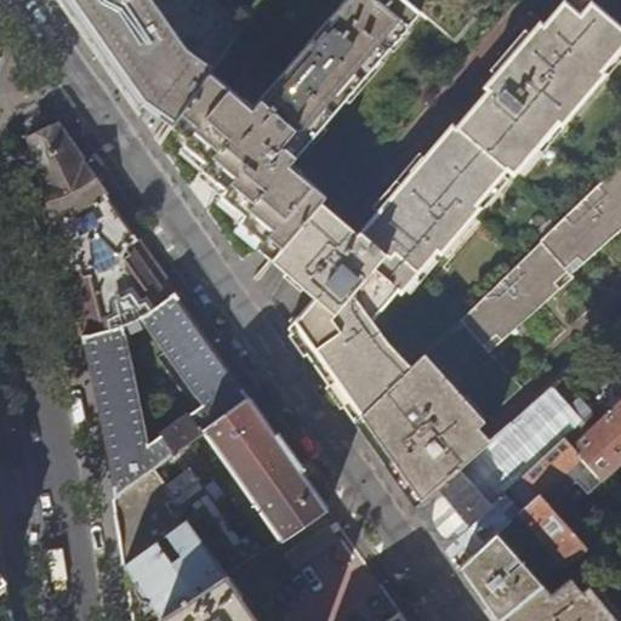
[(66,0),(66,3),(66,6),(67,7),(72,7),(77,12),(72,17),(96,52),(131,102),(136,108),(143,100),(172,125),(210,73),(215,66),(198,52),(170,5),(178,0),(66,0)]
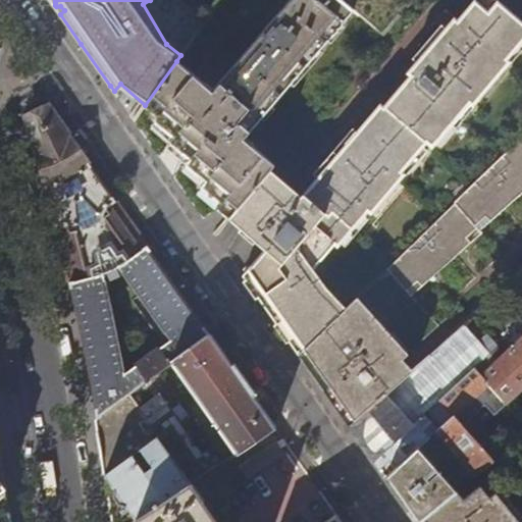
[(293,0),(212,94),(176,61),(145,105),(158,117),(156,120),(175,137),(171,143),(191,160),(188,165),(207,181),(203,188),(221,204),(217,209),(228,218),(269,170),(275,163),(246,138),(355,11),(385,35),(415,0),(293,0)]
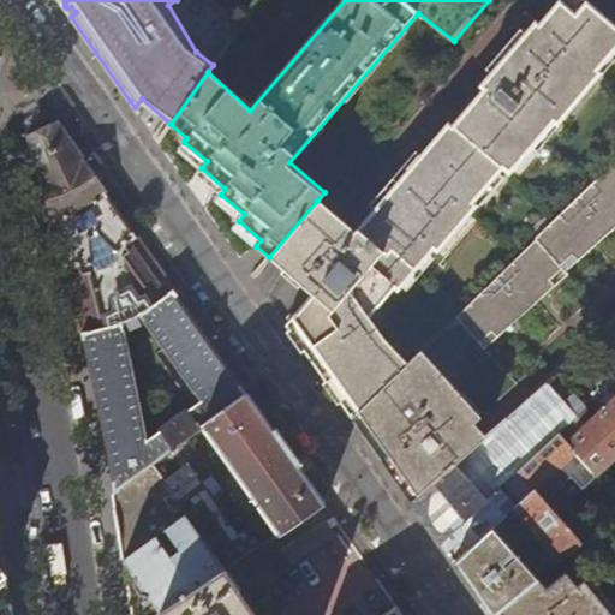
[(512,99),(595,9),(584,0),(559,0),(539,23),(533,21),(487,78),(511,100),(512,99)]
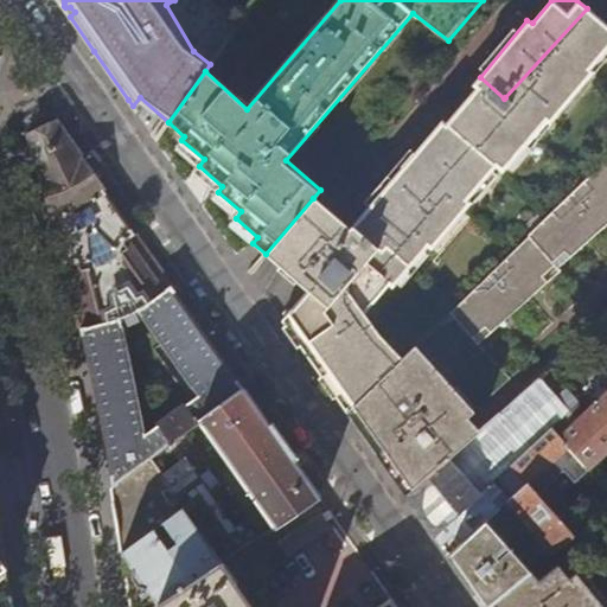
[(549,127),(595,74),(590,70),(606,50),(606,25),(587,8),(505,97),(541,132),(547,125),(549,127)]
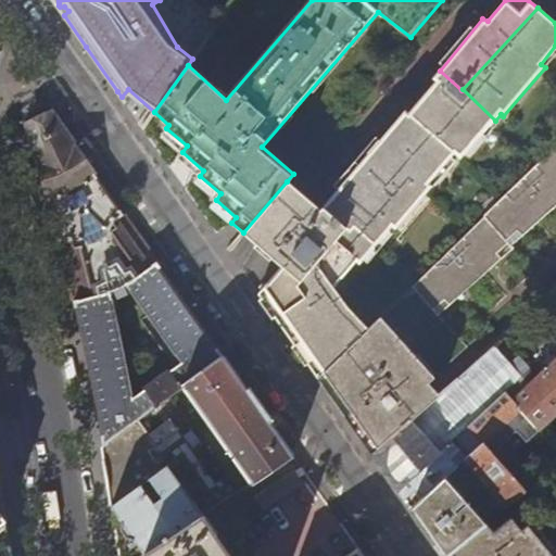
[(269,307),(462,90),(440,71),(432,78),(437,81),(409,113),(405,111),(320,211),(287,181),(243,232),(283,267),(260,293),(263,298),(269,307)]
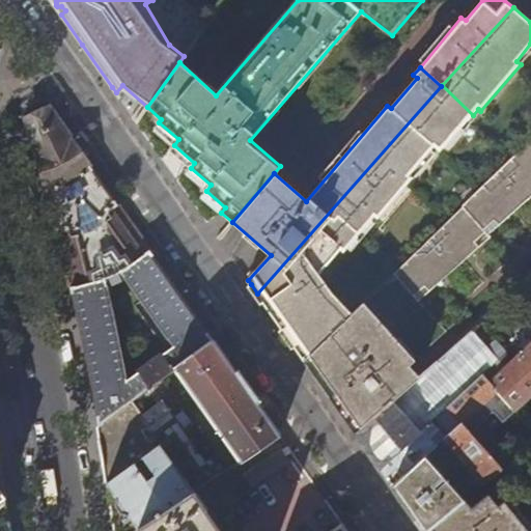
[(409,175),(432,147),(439,152),(473,115),(442,85),(441,86),(257,294),(282,329),(304,360),(351,315),(333,296),(319,275),(339,251),(343,253),(374,217),(378,219),(413,178),(409,175)]
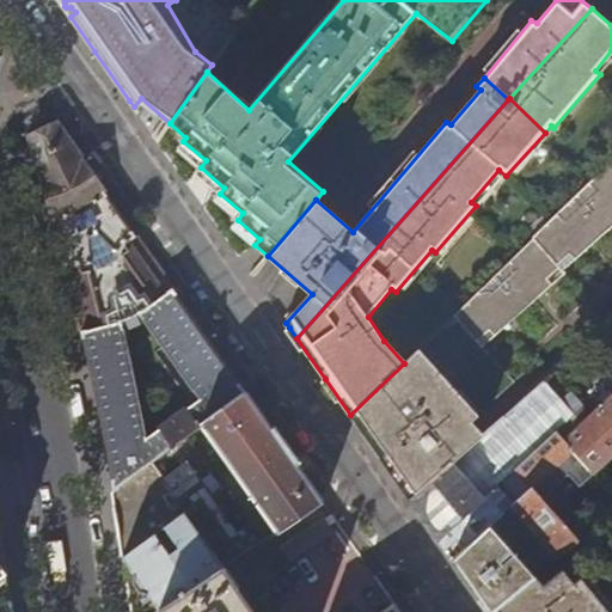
[(248,392),(166,277),(57,123),(31,136),(42,175),(51,210),(75,307),(102,428),(114,489),(187,435),(201,424),(248,392)]
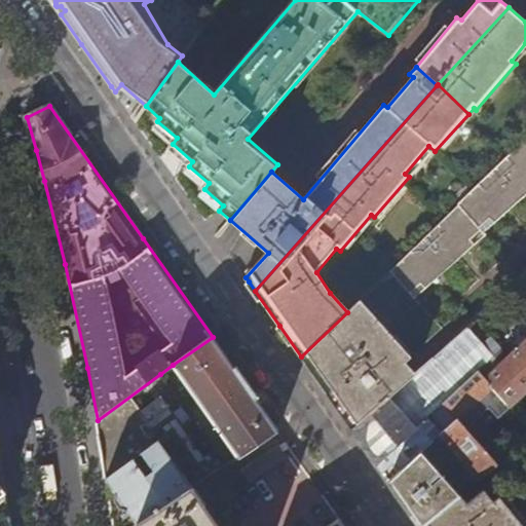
[(484,234),(525,196),(525,137),(389,270),(414,299),(487,236),(484,234)]
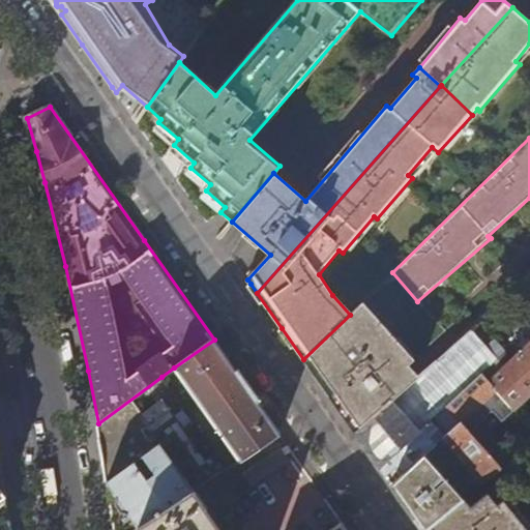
[(414,361),(362,302),(350,315),(303,359),(329,396),(350,425),(355,433),(418,377),(413,371),(409,366),(414,361)]
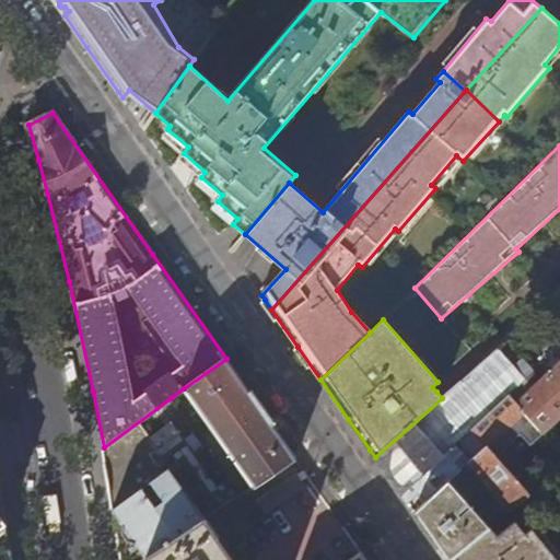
[(401,496),(473,430),(510,396),(526,381),(515,368),(527,359),(509,339),(442,398),(375,457),(388,477),(401,496)]
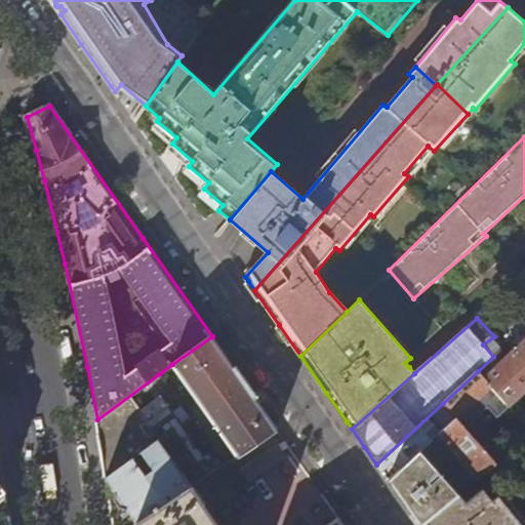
[(247,386),(212,336),(172,364),(237,454),(277,429),(247,386)]
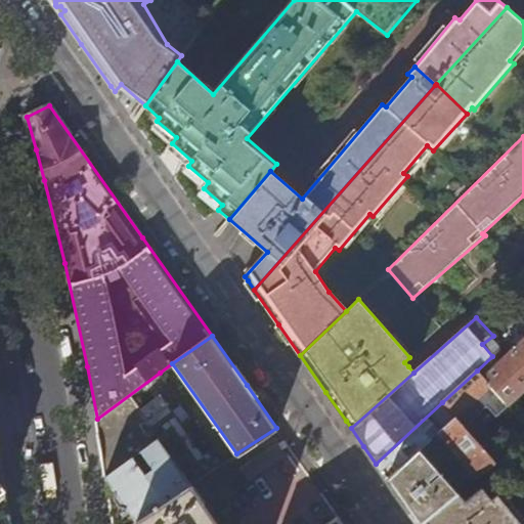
[(523,394),(523,341),(484,378),(511,406),(523,394)]
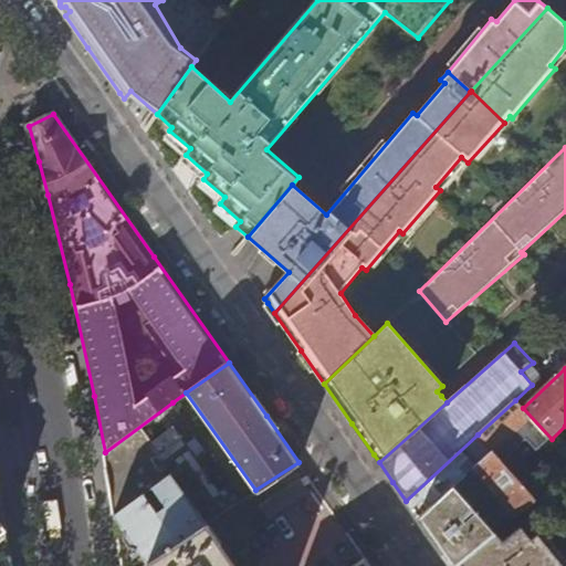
[(523,408),(515,400),(478,435),(492,452),(502,462),(531,437),(522,428),(526,423),(551,450),(556,446),(552,439),(523,408)]
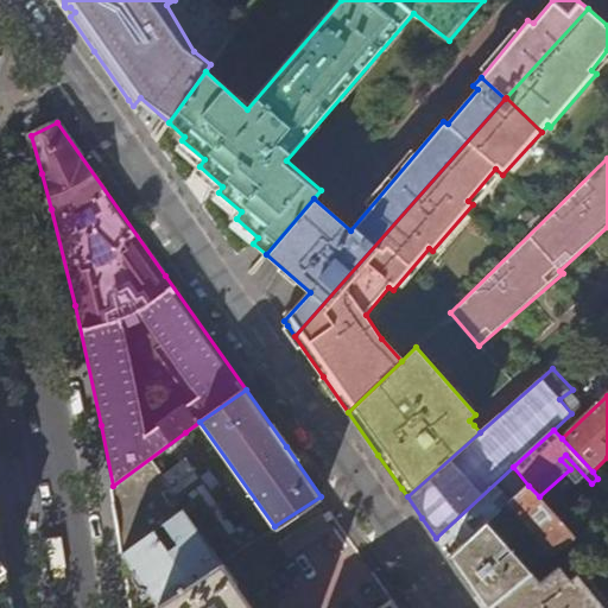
[(185,432),(113,486),(116,511),(122,551),(185,505),(201,493),(239,549),(259,536),(185,432)]
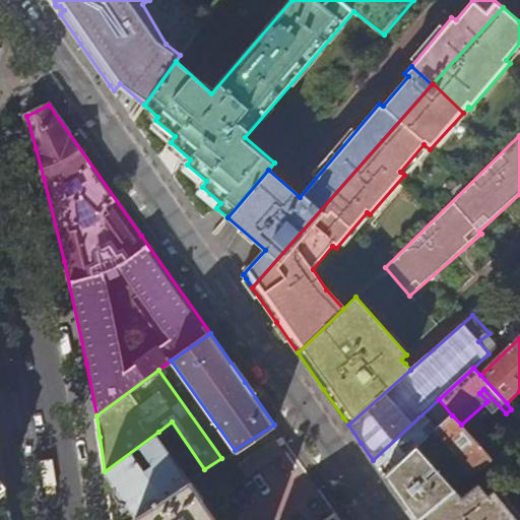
[(396,464),(452,415),(439,399),(373,460),(378,466),(390,458),(396,464)]
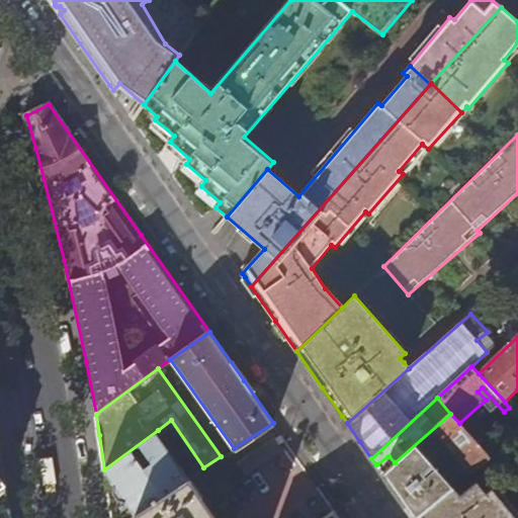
[(483,450),(459,423),(450,414),(395,462),(382,473),(393,489),(404,505),(408,510),(413,517),(414,517),(452,487),(448,483),(466,467),(470,472),(489,457),(483,450)]
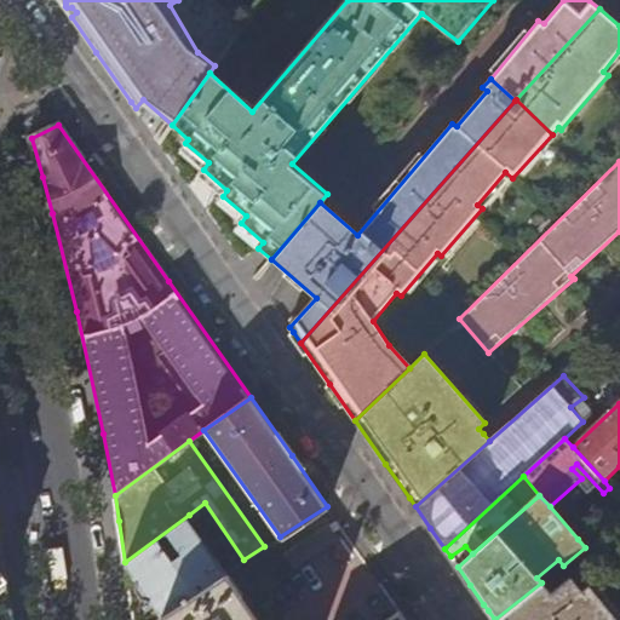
[(228,570),(189,515),(125,562),(128,585),(133,619),(151,619),(227,572),(228,570)]
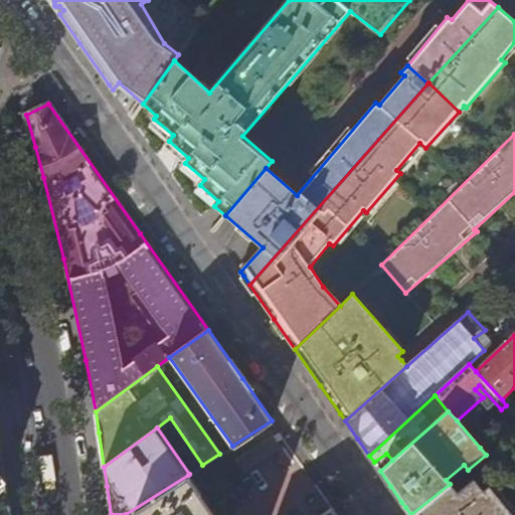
[(235,459),(242,469),(279,446),(272,435),(235,459)]
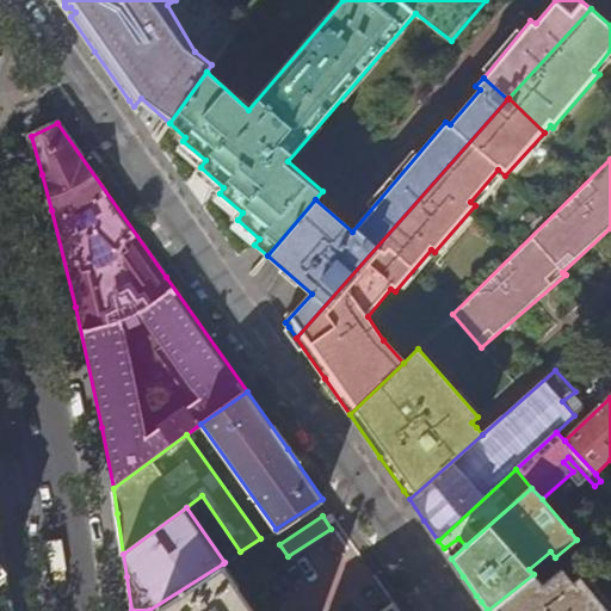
[(0,610),(13,610),(1,544),(0,539),(0,610)]
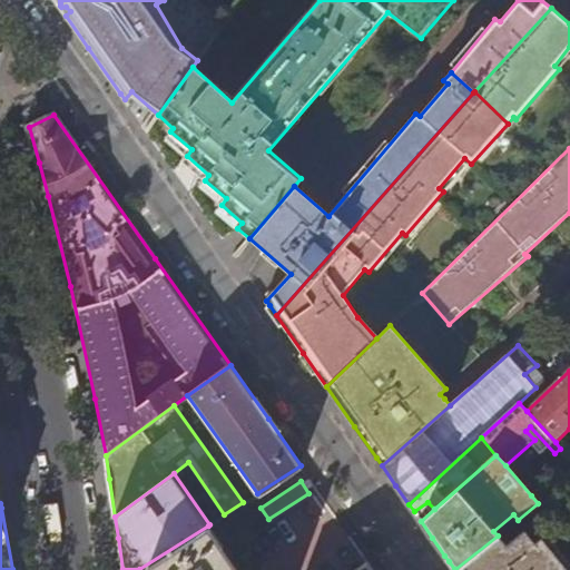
[(237,569),(208,526),(139,569),(237,569)]
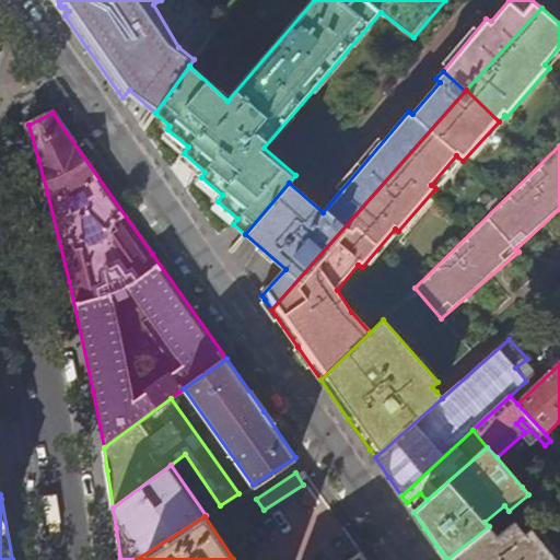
[(558,559),(531,527),(524,533),(514,521),(496,535),(489,526),(447,559),(558,559)]
